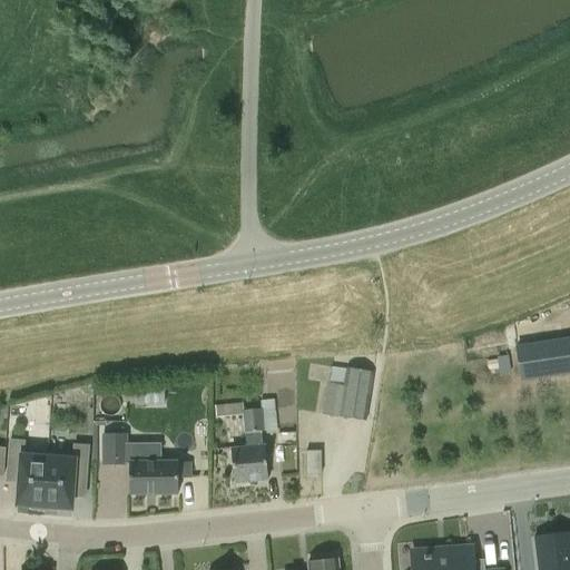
[(569,372),(569,340),(514,349),(520,381),(569,372)]
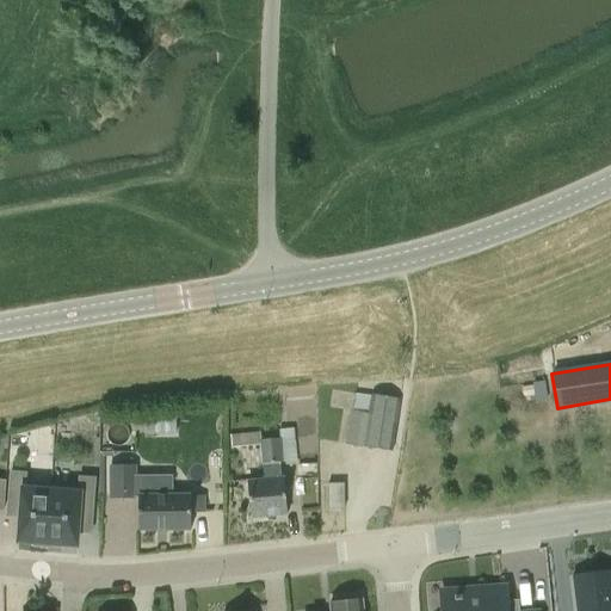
[(356,395),(355,409),(352,408),(347,445),(392,451),(399,400),(356,395)]
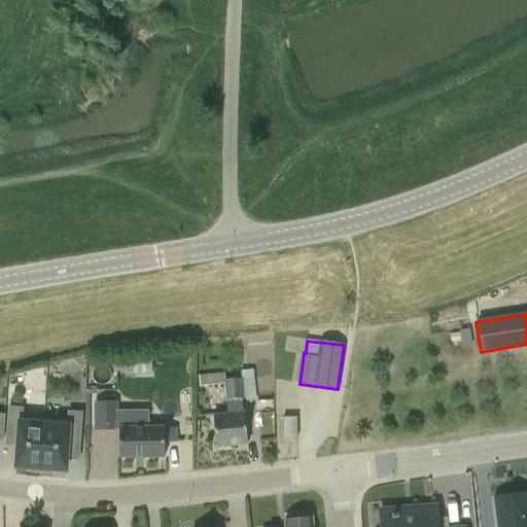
[(224,374),(207,375),(208,386),(224,384),(227,414),(213,416),(216,447),(248,444),(245,413),(243,413),(241,398),(244,398),(242,371),(224,373),(224,374)]
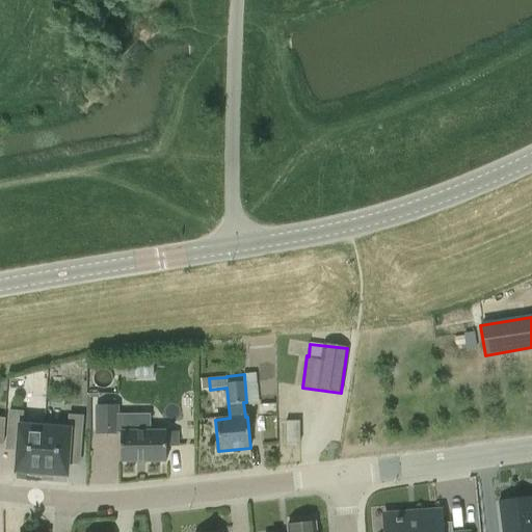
[(96,405),(95,434),(116,435),(117,406),(96,405)]
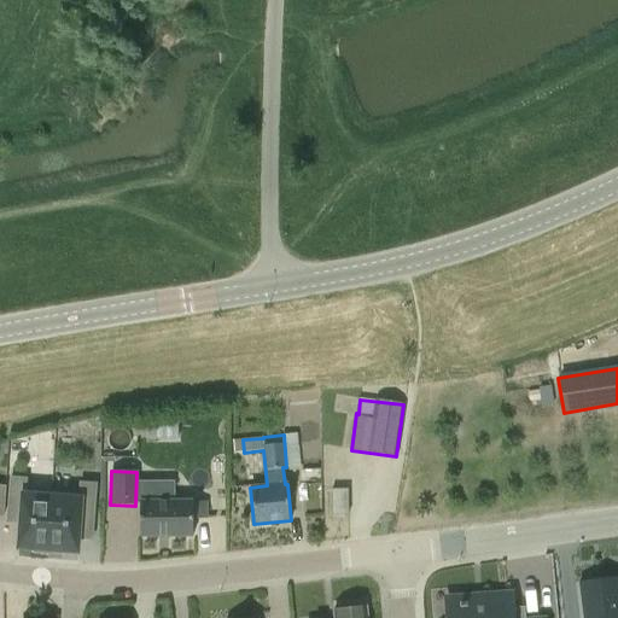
[(10,478),(7,508),(22,509),(21,524),(19,548),(34,549),(34,553),(46,554),(51,491),(25,489),(25,479),(10,478)]
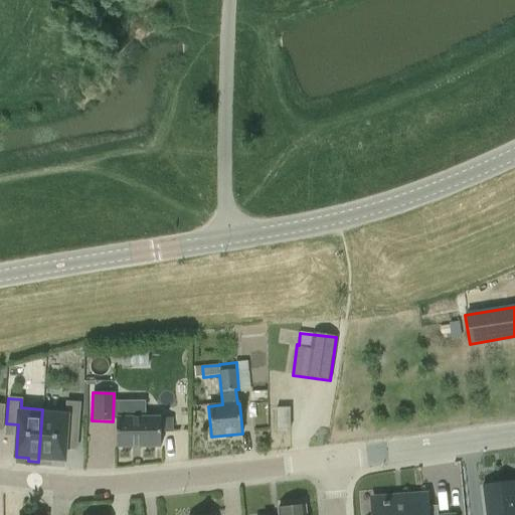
[(114,401),(113,418),(116,418),(116,447),(160,447),(160,433),(172,433),(172,418),(160,418),(145,418),(145,401),(114,401)]
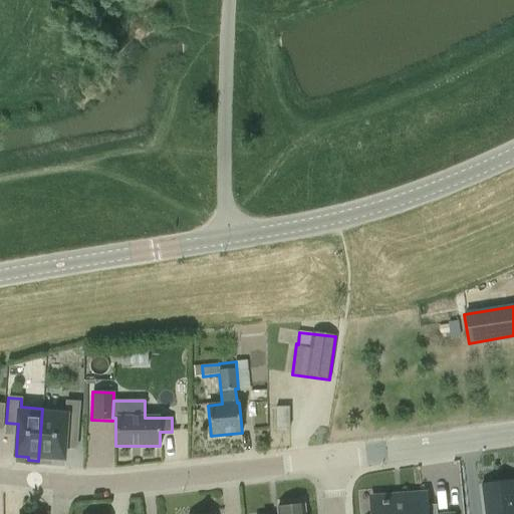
[(42,409),(38,461),(50,462),(51,459),(64,460),(64,449),(66,428),(77,428),(79,403),(66,402),(66,410),(42,409)]
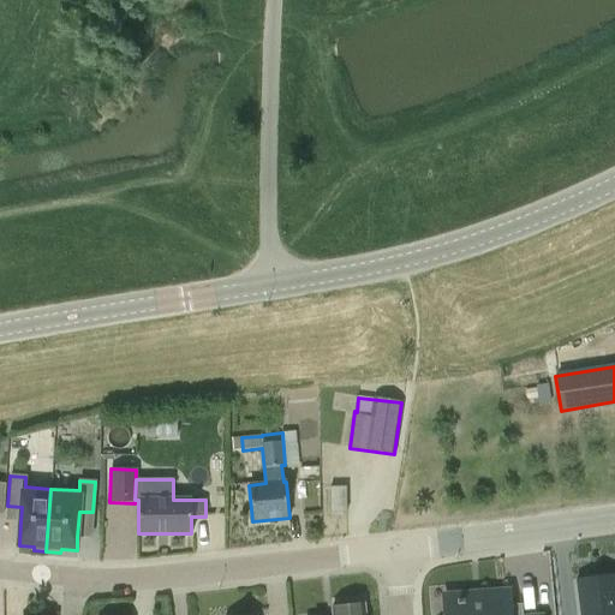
[(330,487),(330,512),(346,512),(346,487),(330,487)]
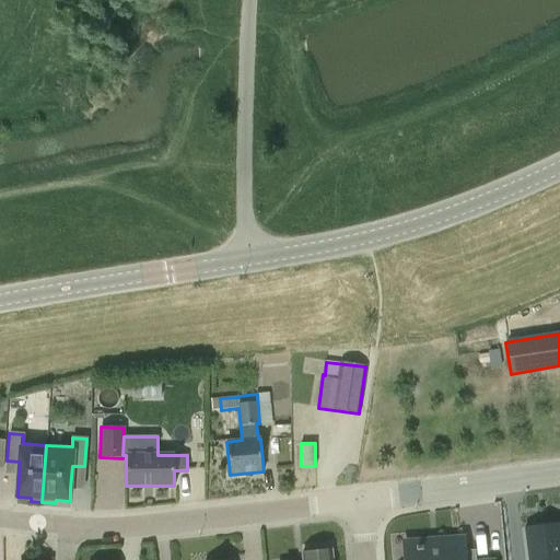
[(559,559),(559,523),(525,528),(528,559),(559,559)]
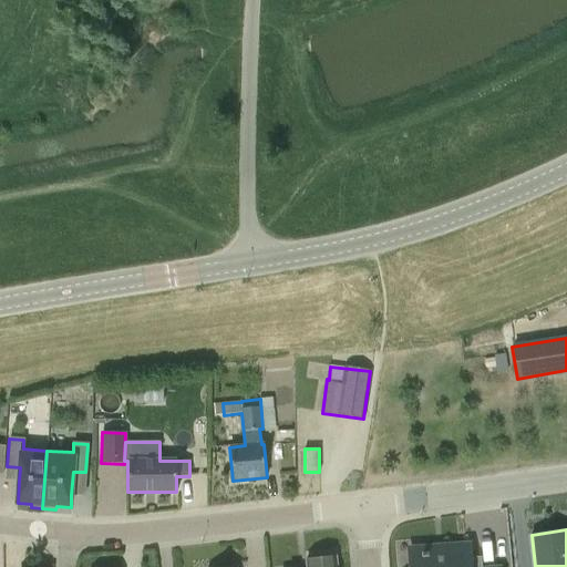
[(443,556),(410,558),(410,566),(480,566),(480,557),(470,557),(468,546),(443,548),(443,556)]
